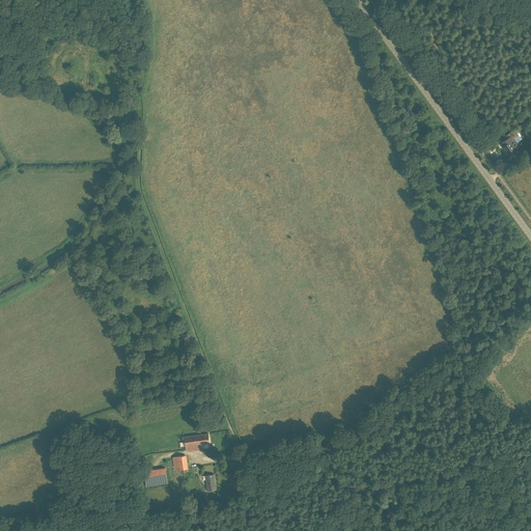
[(513,140),(520,136),(514,130),(508,134),(510,137),(503,142),(505,145),(504,147),(508,152),(513,149),(514,150),(520,147),(513,140)]
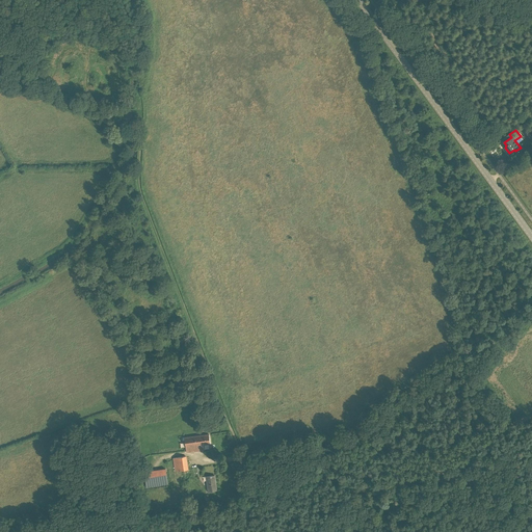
[(209,434),(185,437),(187,452),(204,450),(204,445),(211,444),(209,434)]
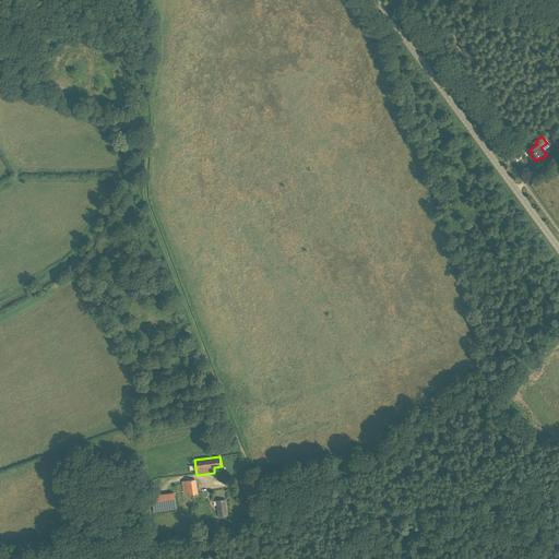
[(195,479),(183,482),(185,496),(198,494),(195,479)]
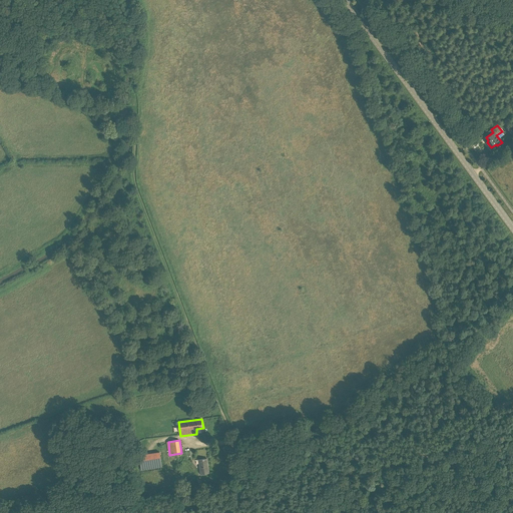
[(160,451),(139,454),(142,470),(162,467),(160,451)]
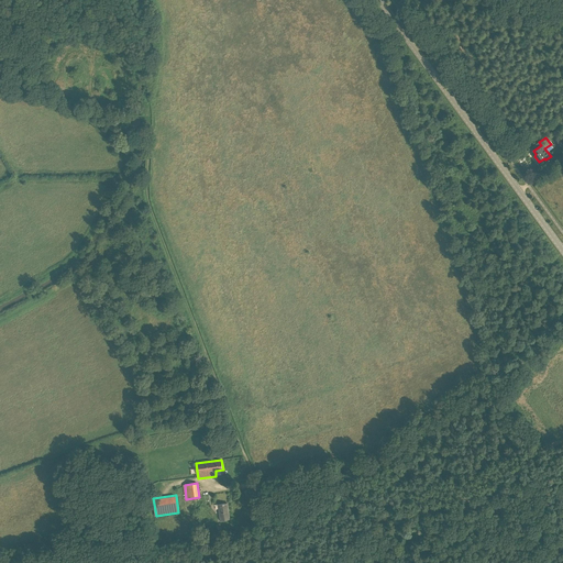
[(228,504),(219,505),(221,520),(230,519),(228,504)]
